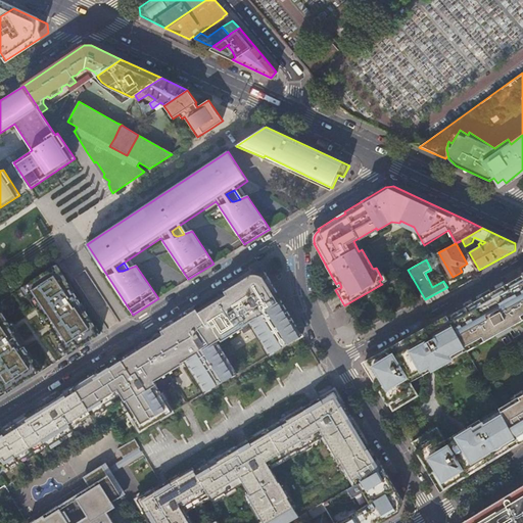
[(51,331),(67,355),(100,334),(57,265),(21,287),(42,318),(43,317),(52,331),(51,331)]
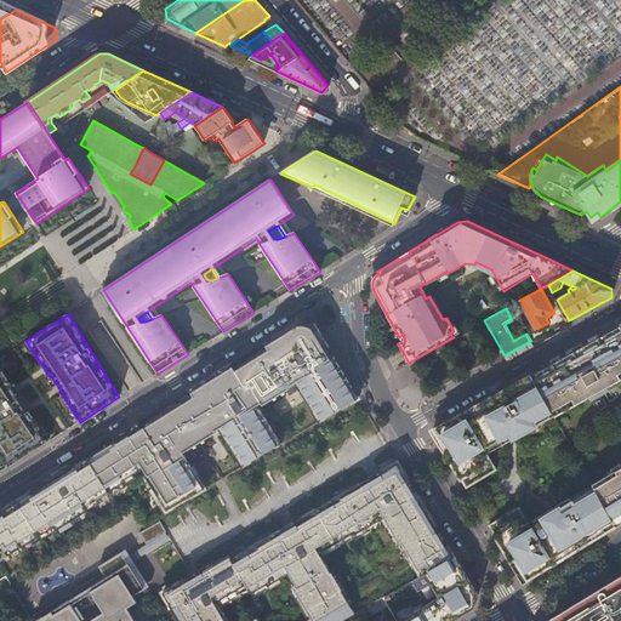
[(302,323),(296,323),(265,342),(268,346),(234,366),(232,363),(191,388),(193,393),(175,404),(198,445),(218,433),(217,432),(220,431),(243,467),(281,444),(260,406),(263,404),(265,406),(288,392),(291,398),(301,392),(319,421),(359,398),(339,365),(317,329),(312,325),(307,323),(302,323)]
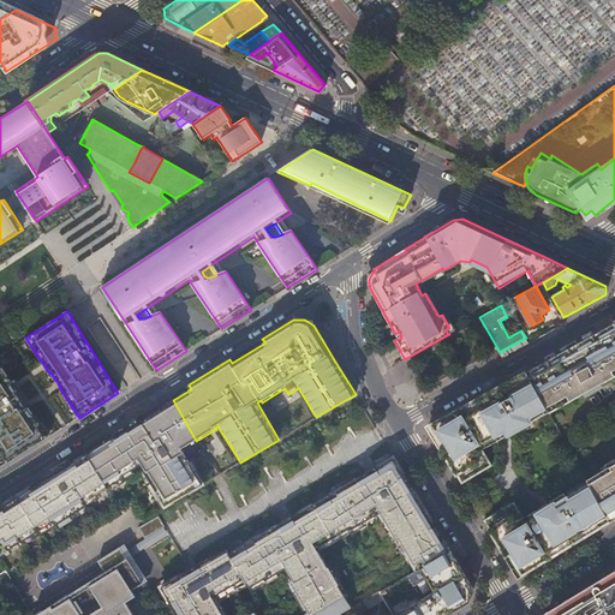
[(614,323),(526,372),(549,412),(614,375),(614,371),(614,370),(614,323)]
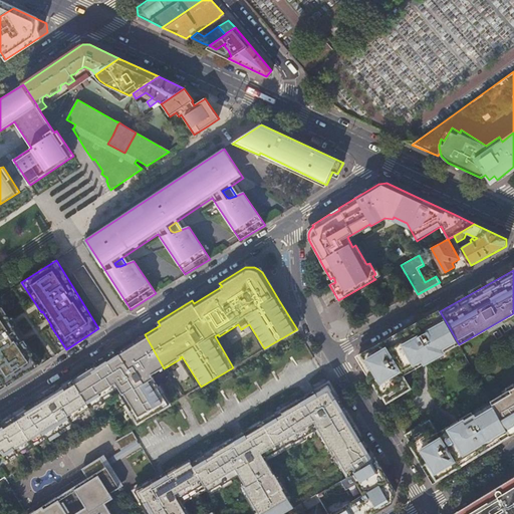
[(420,299),(442,287),(440,282),(418,294),(420,299)]
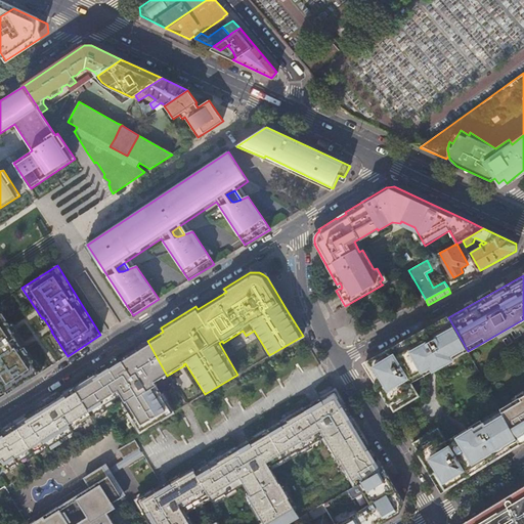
[(0,385),(7,395),(41,373),(25,348),(24,349),(14,335),(15,334),(0,311),(0,385)]
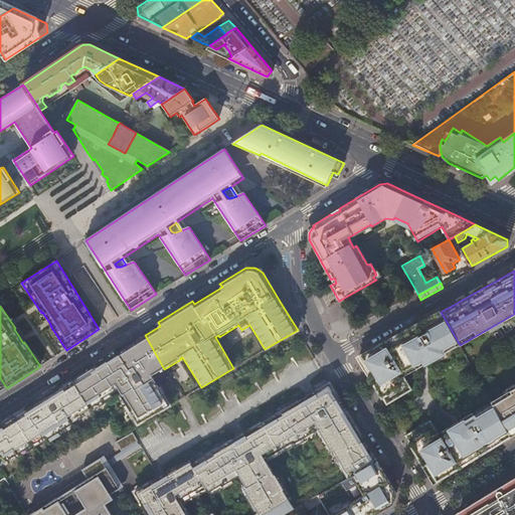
[(460,345),(441,312),(358,357),(387,404),(408,392),(401,380),(404,377),(404,376),(401,373),(416,364),(415,361),(421,358),(423,360),(425,364),(460,345)]
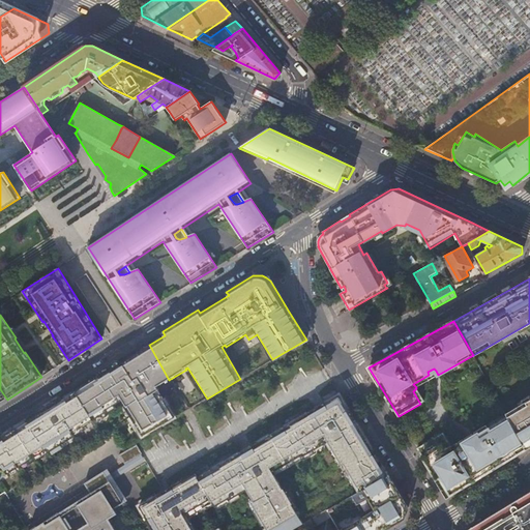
[(4,431),(0,433),(0,494),(3,493),(0,486),(0,479),(22,466),(25,470),(59,448),(61,451),(75,443),(74,440),(107,419),(105,416),(121,406),(141,437),(173,418),(159,396),(174,388),(169,380),(149,345),(122,361),(120,358),(97,373),(99,376),(66,396),(64,393),(30,414),(32,418),(6,434),(4,431)]
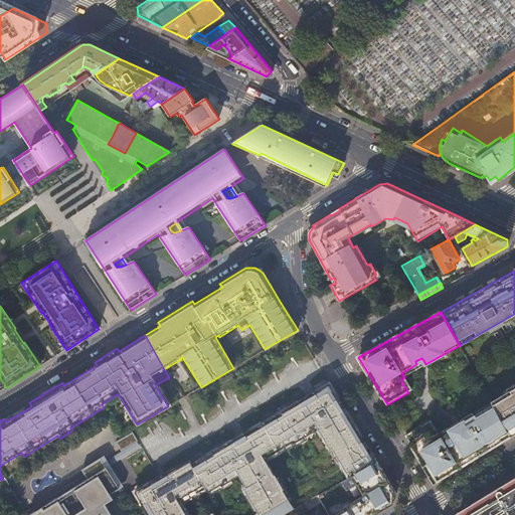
[(419,368),(416,364),(401,373),(404,376),(419,368)]
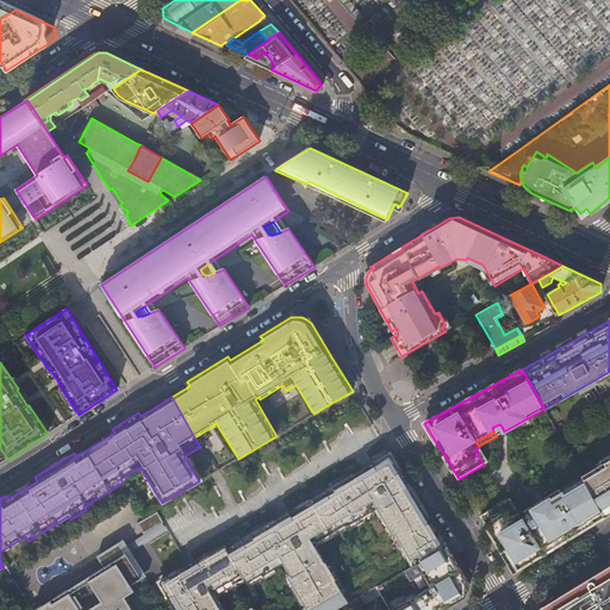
[(475,450),(484,465),(487,461),(479,447),(475,450)]
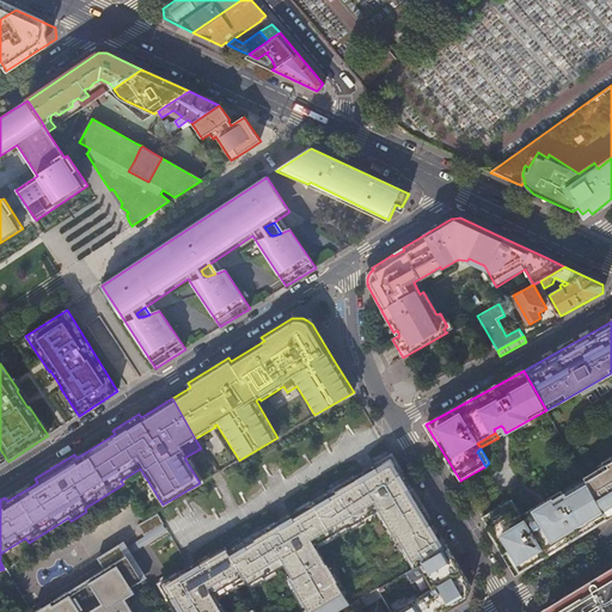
[(331,545),(377,518),(410,570),(448,548),(435,527),(392,456),(375,466),(374,465),(356,476),(356,477),(329,495),(328,494),(312,502),(313,503),(307,507),(331,545)]
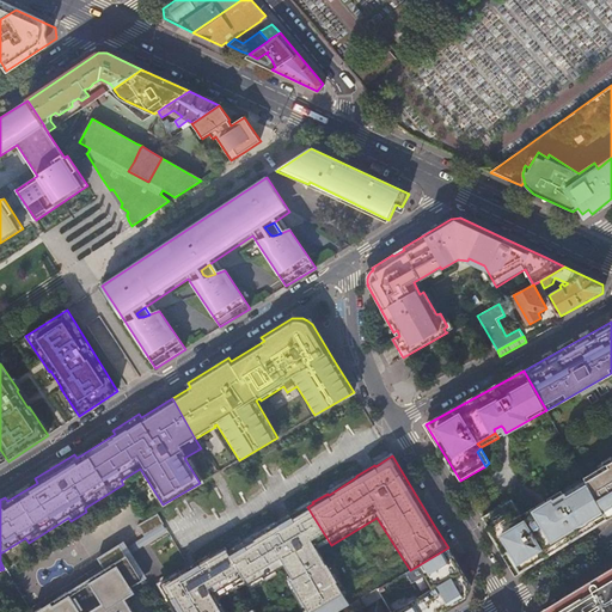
[(598,470),(585,478),(586,482),(605,515),(607,519),(606,515),(611,510),(611,460),(607,464),(598,470)]
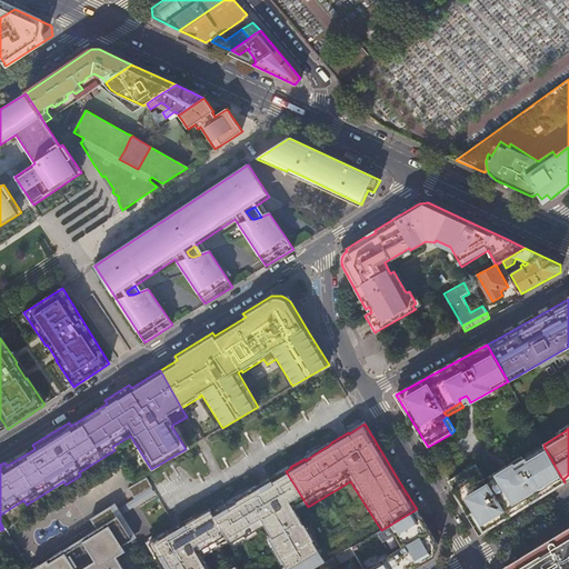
[(553,433),(556,437),(565,431),(563,428),(553,433)]
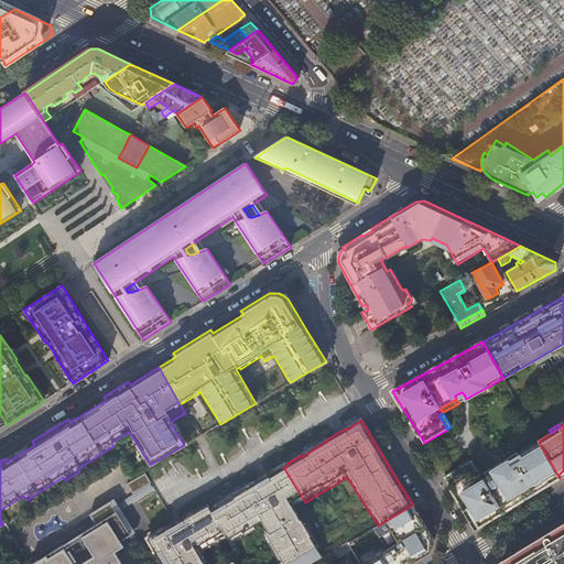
[(444,477),(473,523),(557,475),(540,444),(530,449),(532,453),(522,459),(520,456),(510,463),(509,461),(505,464),(505,465),(498,469),(497,468),(492,472),(494,473),(483,478),(479,474),(476,476),(467,463),(444,477)]
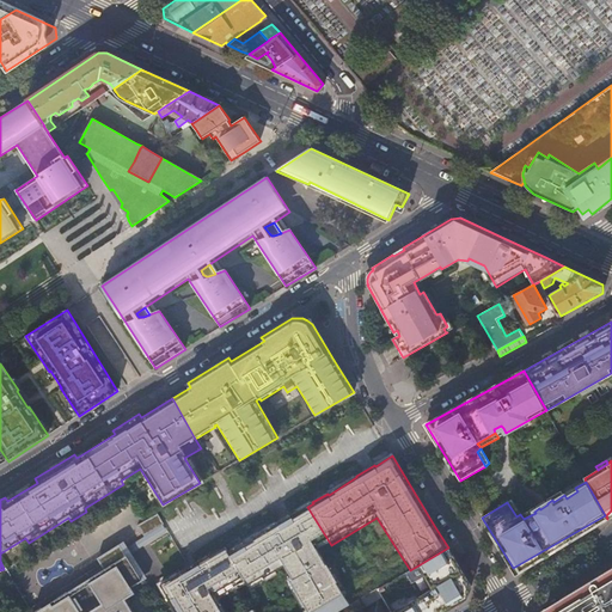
[(577,491),(575,488),(564,495),(567,499),(577,491)]
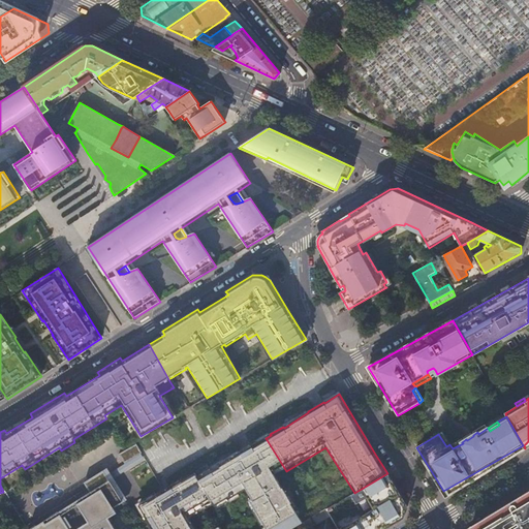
[(442,432),(438,434),(446,446),(449,444),(442,432)]
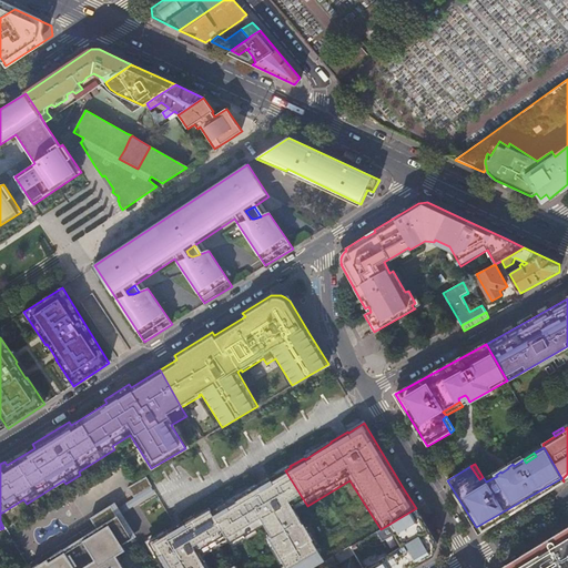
[(296,513),(307,506),(285,470),(271,479),(271,478),(257,486),(259,487),(229,505),(227,505),(213,513),(235,549),(266,530),(287,567),(314,567),(320,565),(324,563),(296,513)]
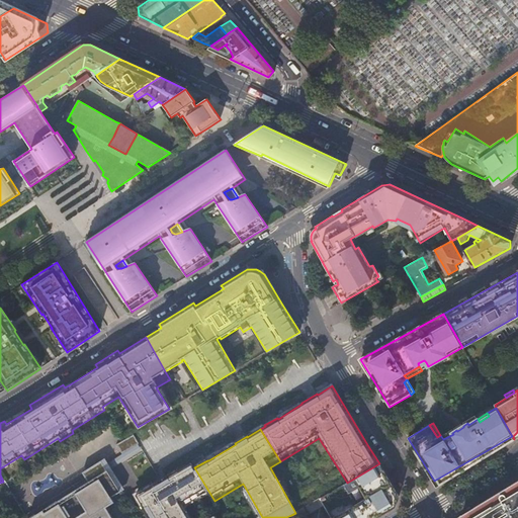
[(122,453),(140,443),(134,434),(117,444),(122,453)]
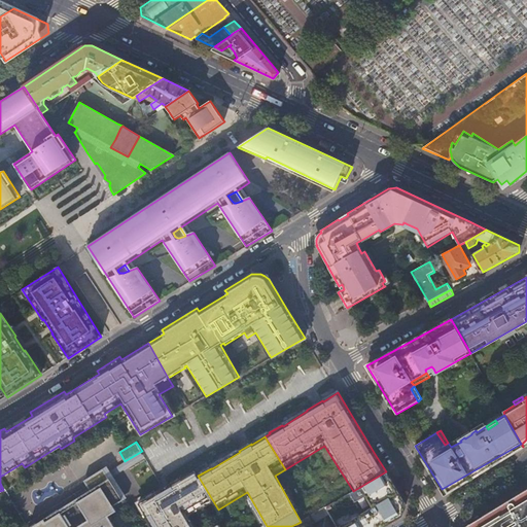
[(521,444),(442,489),(445,494),(523,447),(521,444)]
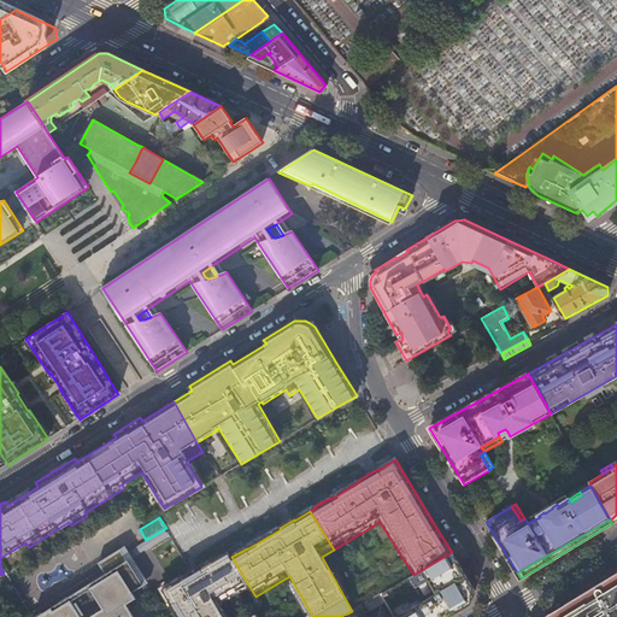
[(170,535),(166,528),(146,540),(129,551),(134,557),(170,535)]
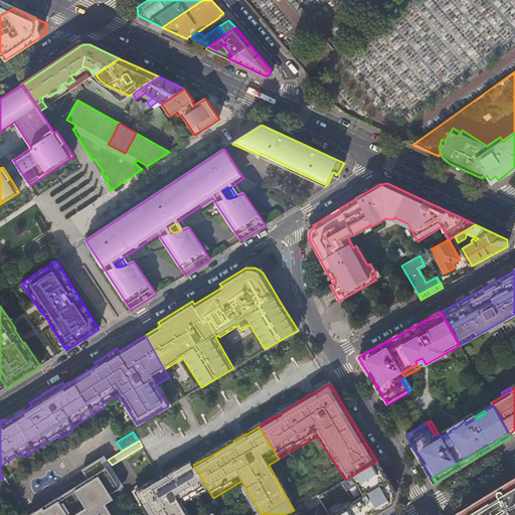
[(213,498),(193,465),(190,460),(137,492),(150,514),(194,514),(192,511),(213,498)]
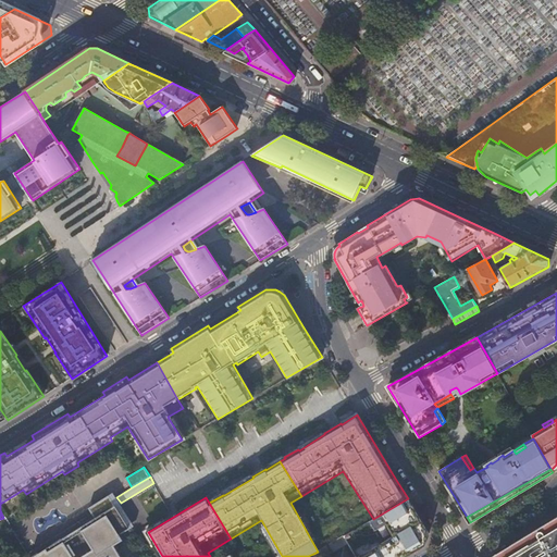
[(429,533),(408,498),(373,519),(344,536),(348,544),(355,556),(400,556),(410,552),(411,553),(413,553),(415,553),(428,545),(429,533)]
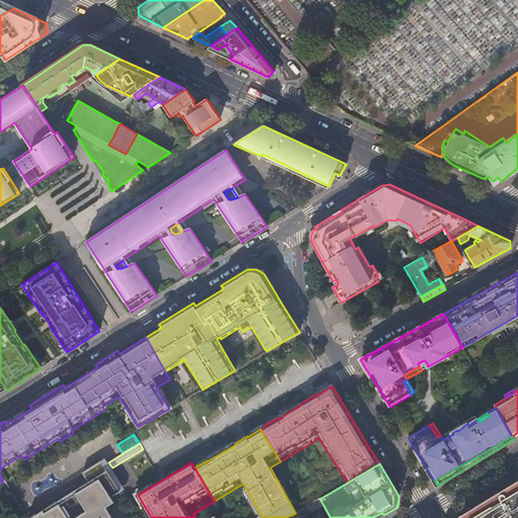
[(113,517),(108,507),(115,503),(113,498),(121,493),(106,465),(89,475),(92,480),(75,491),(86,511),(74,517),(113,517)]
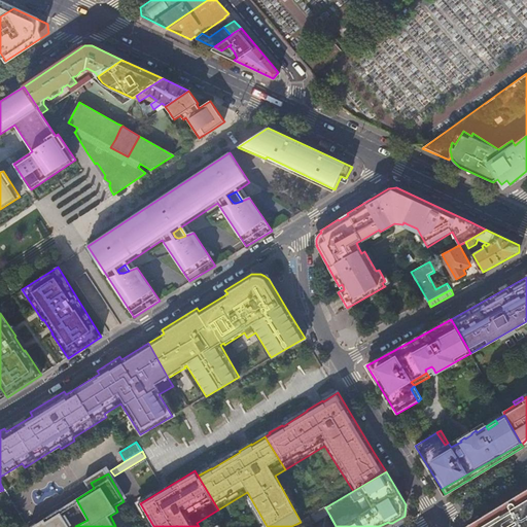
[(525,526),(526,526),(526,489),(482,517),(484,520),(471,526),(525,526)]
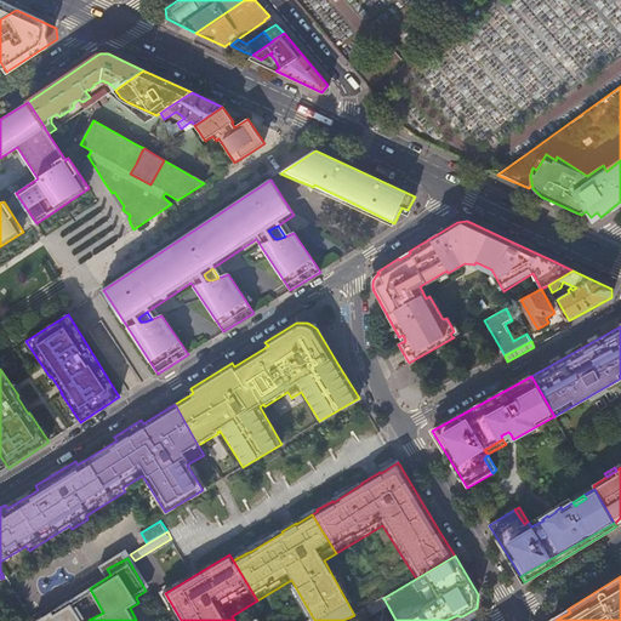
[(362,620),(388,607),(383,598),(354,615),(349,617),(351,620),(362,620)]
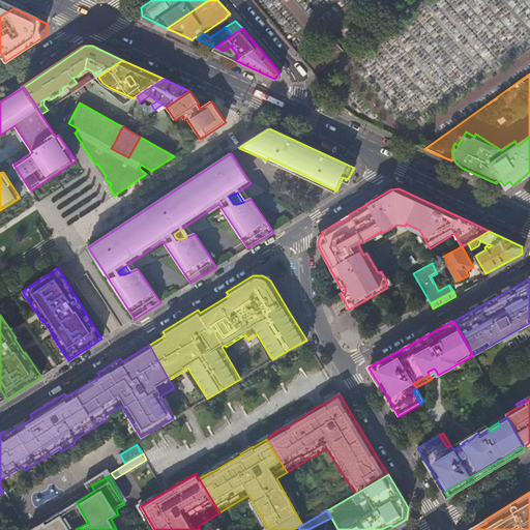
[(467,529),(474,529),(487,523),(484,520),(467,529)]
